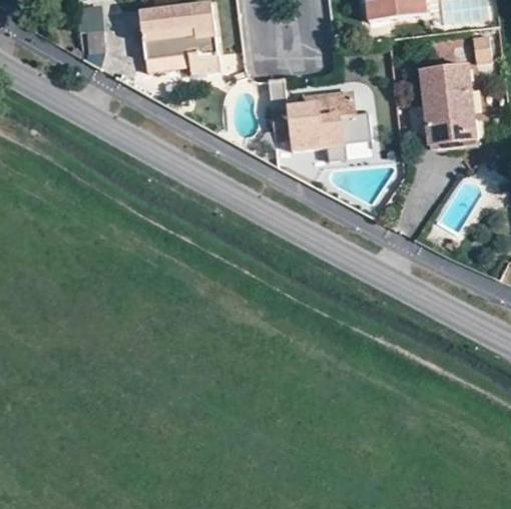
[(364,0),(366,19),(379,18),(377,0),(364,0)]
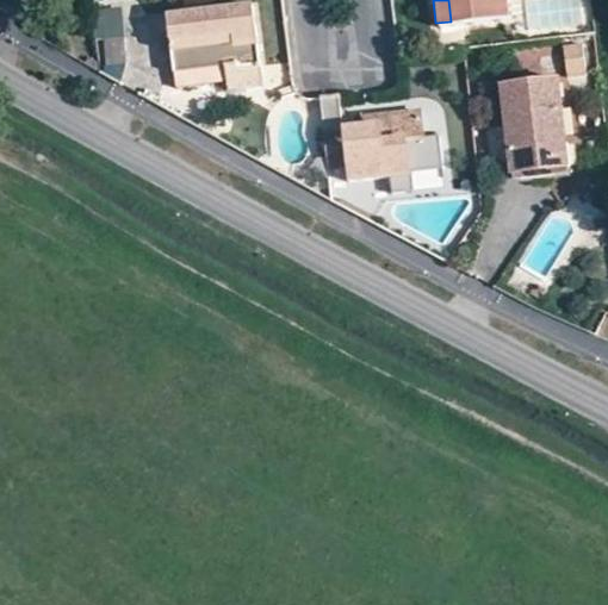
[(448,0),(451,22),(509,14),(508,0),(448,0)]
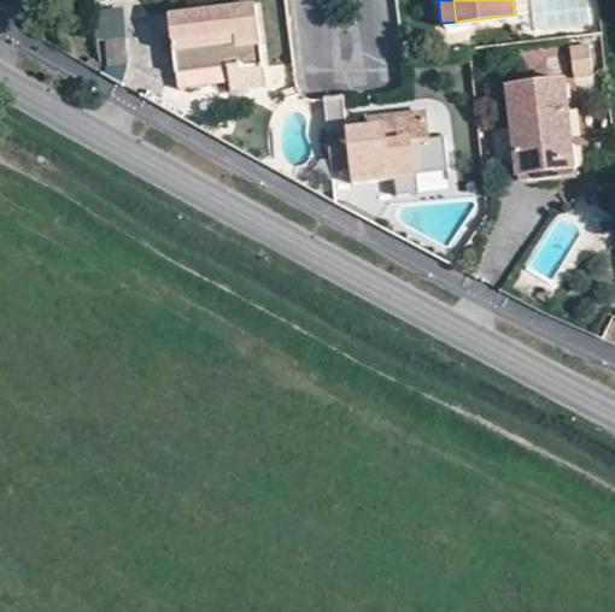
[(234,46),(258,43),(253,1),(169,12),(173,48),(233,42),(234,46)]
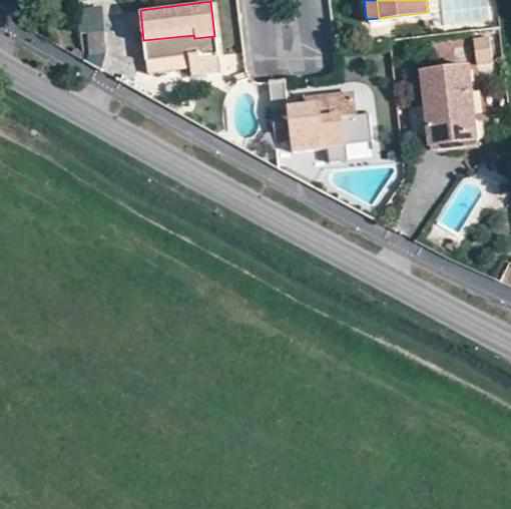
[(89,51),(105,50),(102,29),(86,31),(89,51)]
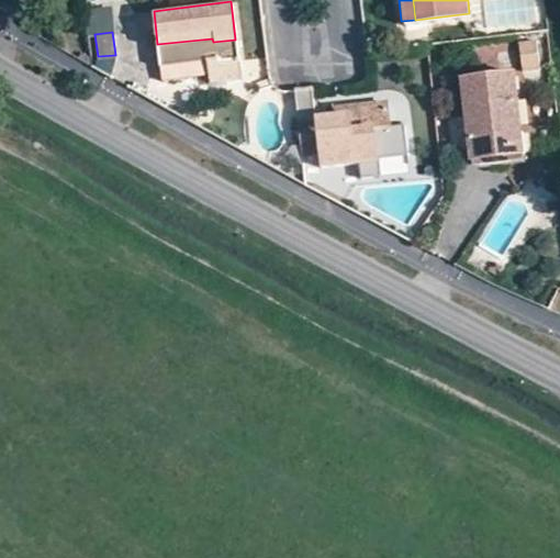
[(552,87),(546,37),(518,41),(524,90),(552,87)]
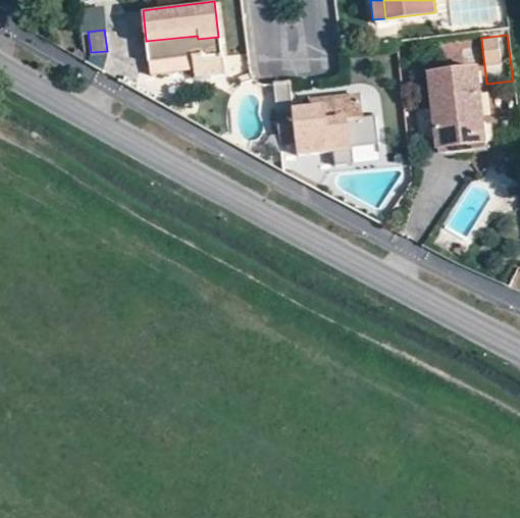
[(201,55),(220,52),(218,37),(198,39),(197,36),(146,41),(149,58),(191,53),(200,51),(201,55)]
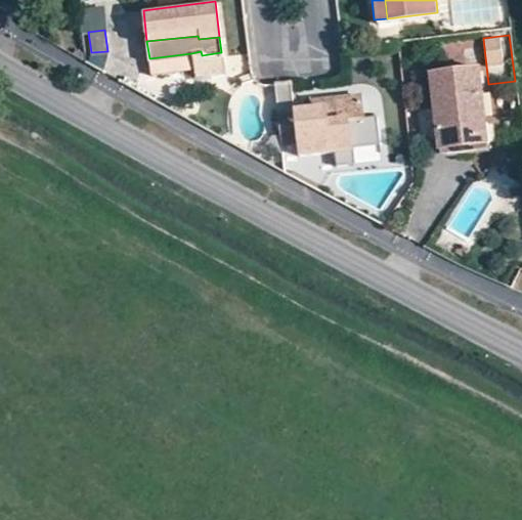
[(194,75),(223,71),(221,52),(202,55),(201,51),(191,53),(194,75)]
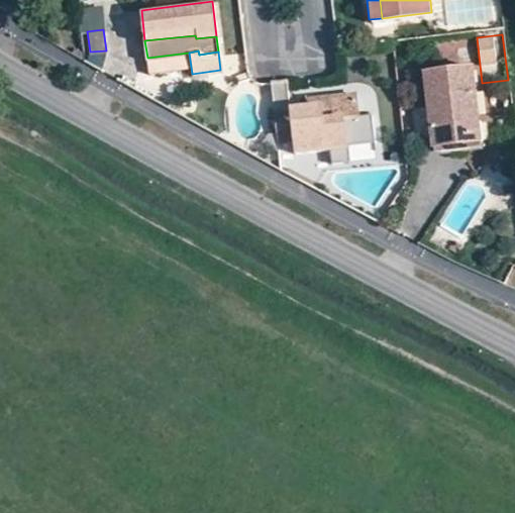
[(469,121),(477,120),(470,67),(424,72),(429,113),(433,145),(471,141),(469,121)]
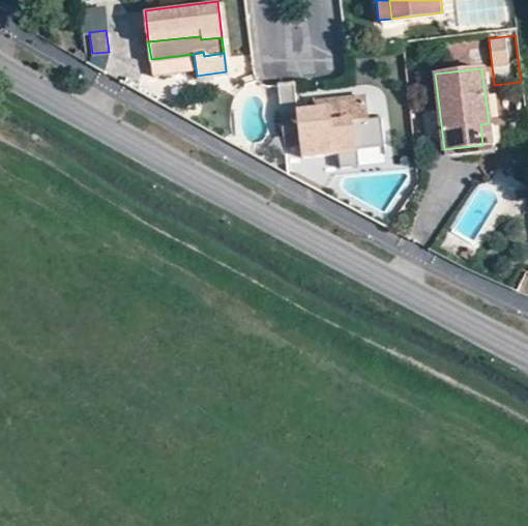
[(363,95),(328,99),(329,108),(313,109),(313,107),(296,109),(293,82),(275,83),(283,146),(300,144),(300,154),(355,148),(351,120),(367,118),(363,95)]
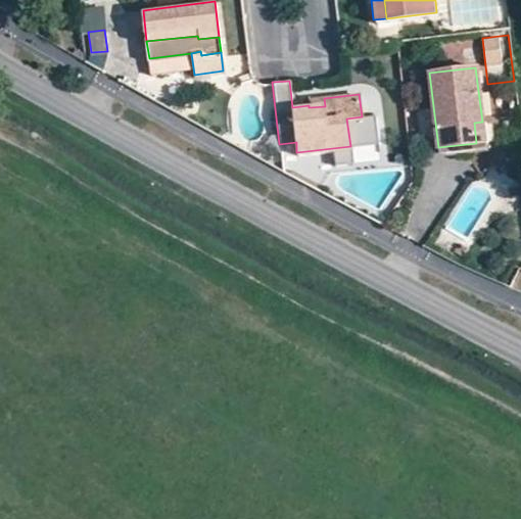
[(308,99),(309,105),(309,107),(325,106),(324,98),(308,99)]
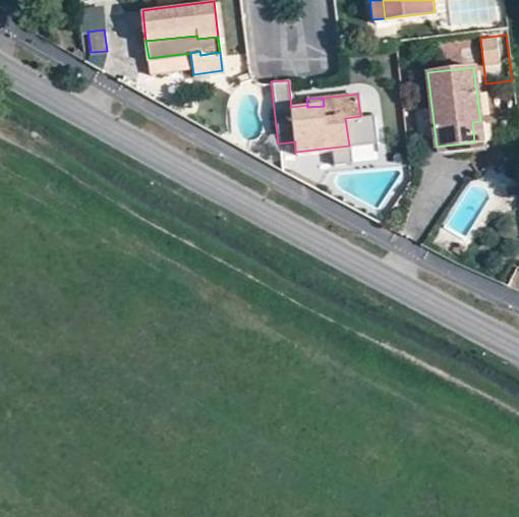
[(437,147),(433,114),(417,116),(421,149),(437,147)]
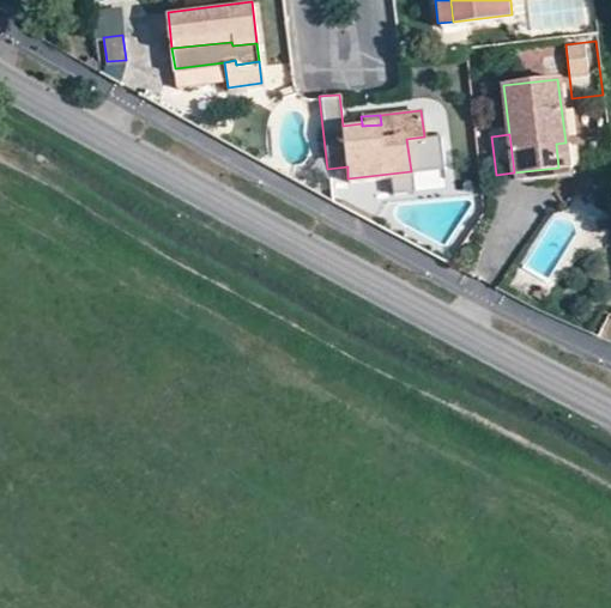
[(441,169),(437,135),(424,137),(406,139),(411,171),(441,169)]
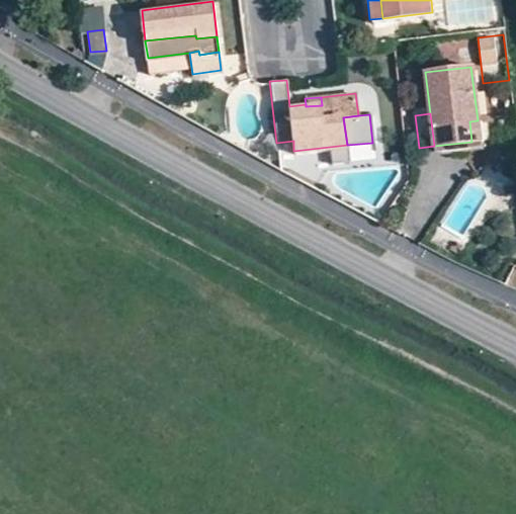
[(469,121),(471,142),(481,141),(478,120),(469,121)]
